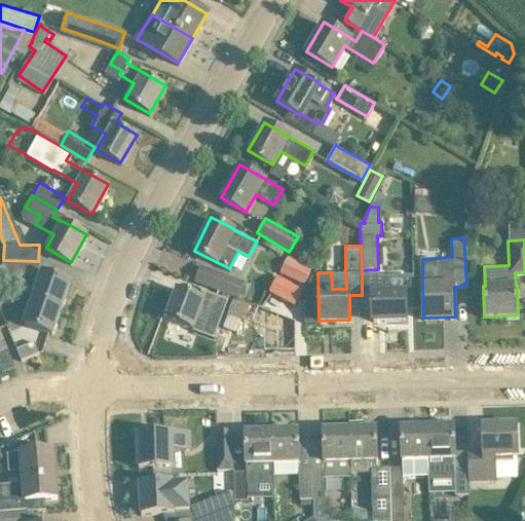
[(312,265),(288,254),(279,271),(304,283),(312,265)]
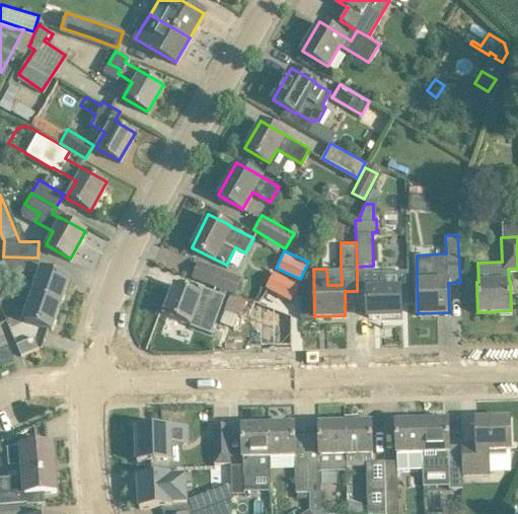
[(38,269),(38,258),(3,257),(3,261),(0,262),(0,275),(8,272),(38,269)]
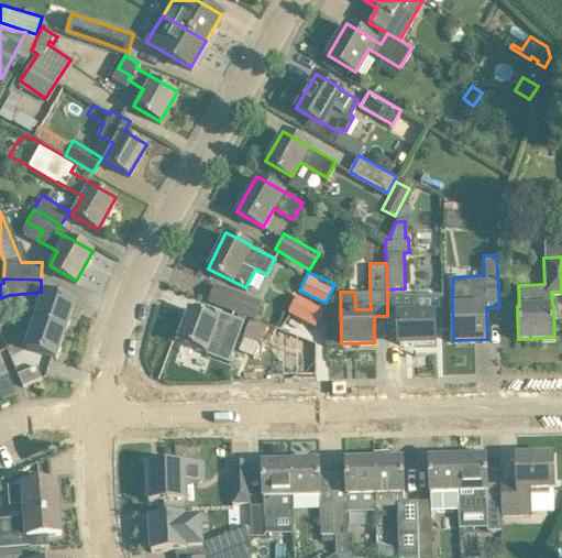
[(75,301),(54,293),(45,291),(35,318),(65,328),(75,301)]
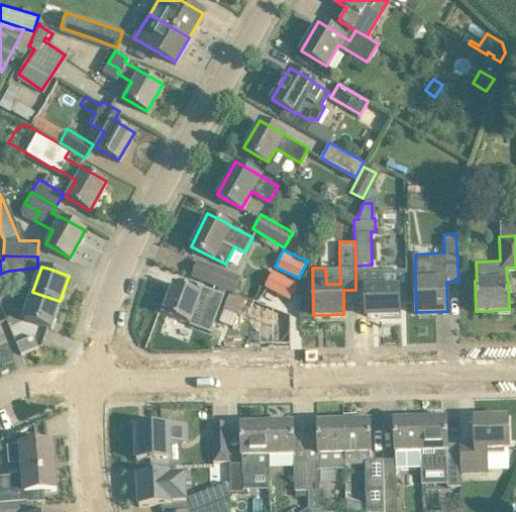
[(234,292),(240,276),(215,267),(209,283),(234,292)]
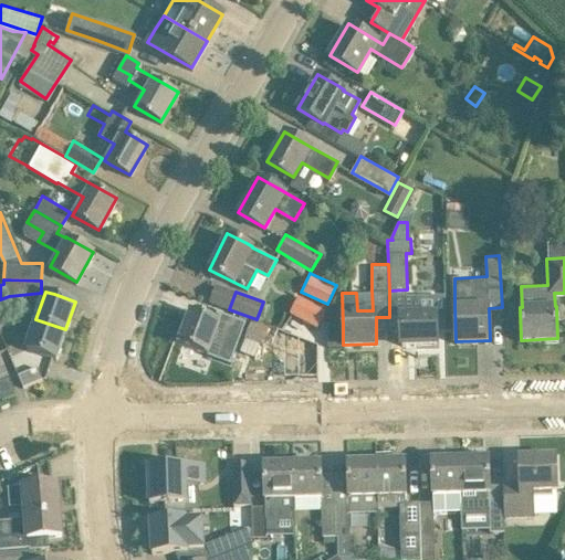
[(437,341),(436,319),(436,312),(417,313),(417,296),(401,296),(401,313),(400,313),(400,342),(437,341)]
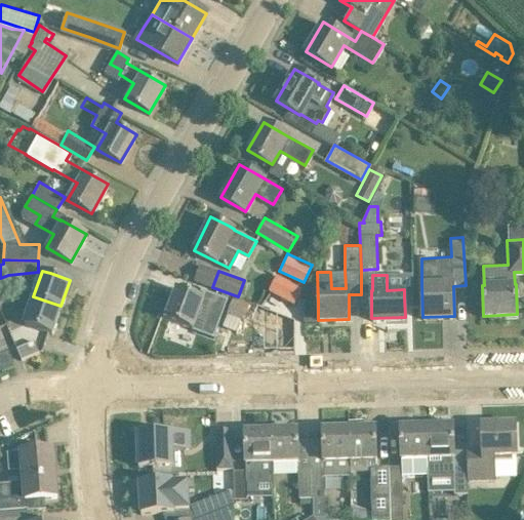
[(300,288),(277,276),(269,290),(293,303),(300,288)]
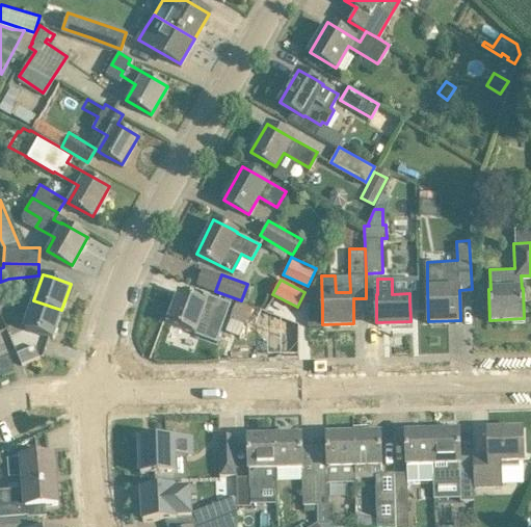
[(178,290),(166,321),(216,339),(231,299),(208,291),(205,300),(178,290)]
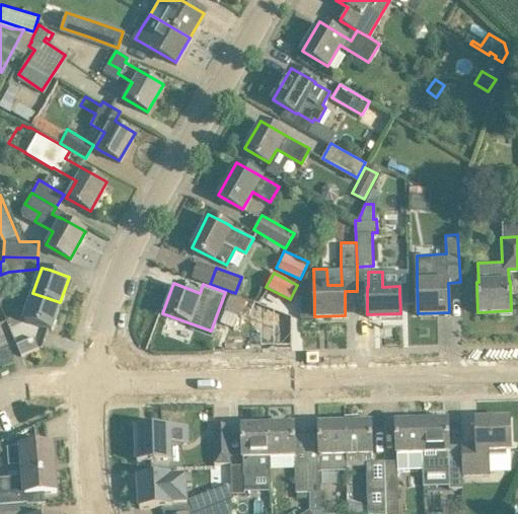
[(230,292),(224,309),(250,319),(257,302),(230,292)]
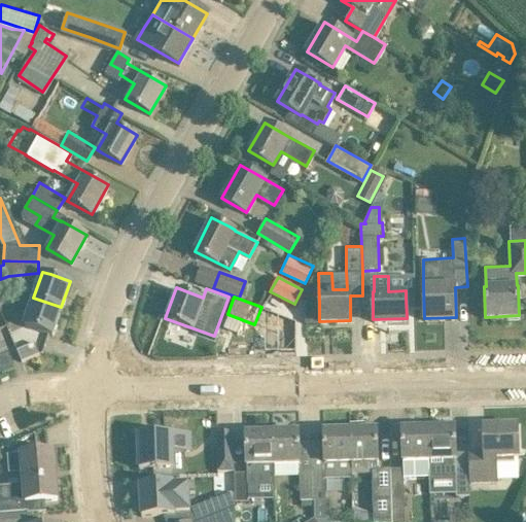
[(51,334),(61,307),(33,298),(25,323),(51,334)]
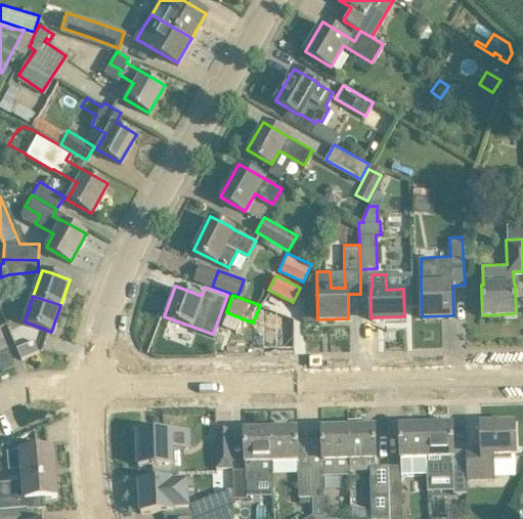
[(317,301),(302,301),(303,319),(317,319),(317,301)]
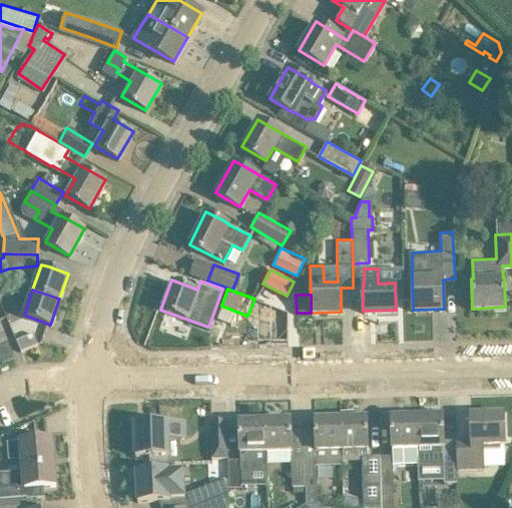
[(262,302),(258,311),(281,320),(285,311),(262,302)]
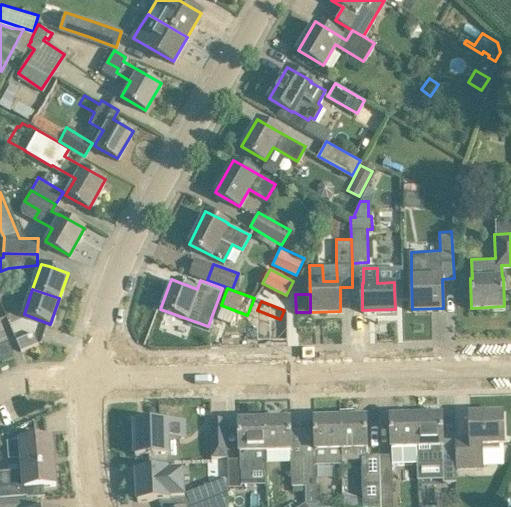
[(19,315),(8,320),(15,338),(26,333),(19,315)]
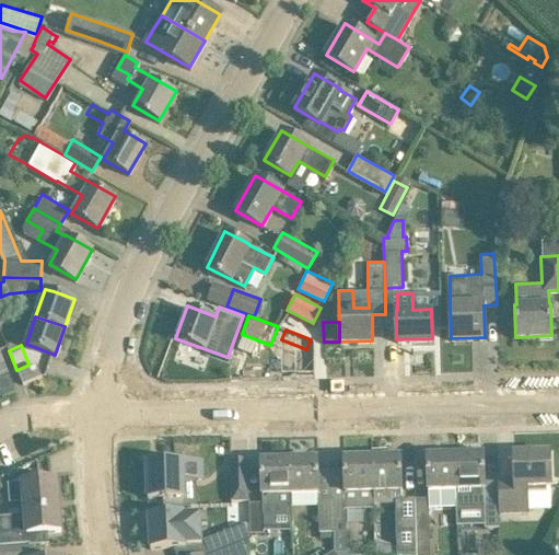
[(0,391),(14,385),(9,372),(0,350),(0,391)]
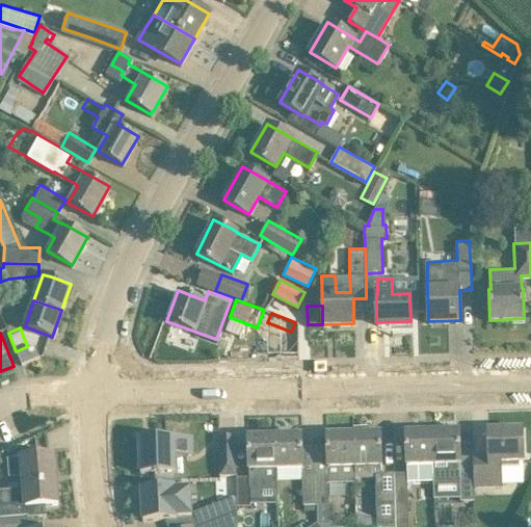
[(27,346),(16,351),(21,363),(40,354),(34,343),(27,346)]
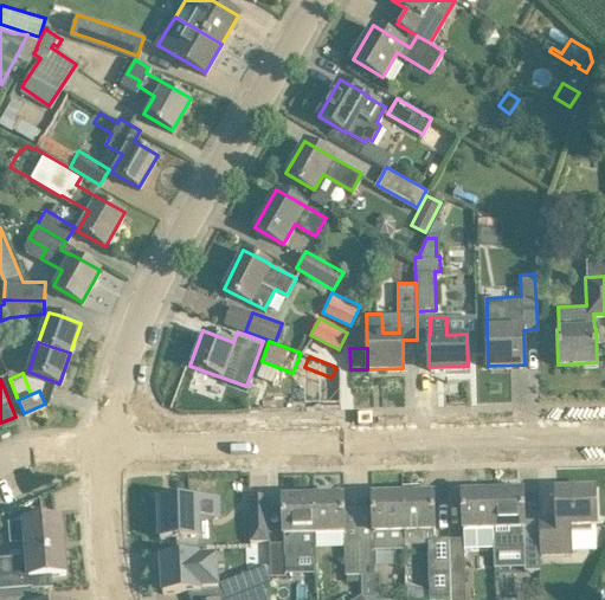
[(596,524),(594,510),(594,486),(557,488),(557,516),(540,517),(540,553),(571,552),(570,524),(596,524)]
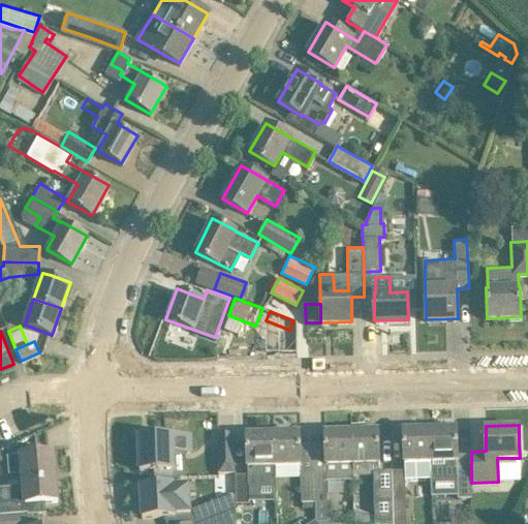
[(471,483),(471,452),(457,452),(456,427),(430,428),(431,476),(457,475),(457,495),(471,495),(471,483)]
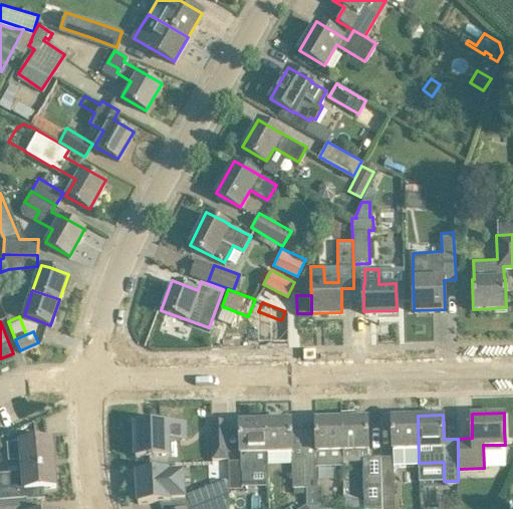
[(394,464),(419,463),(418,416),(392,416),(393,455),(379,455),(381,503),(394,504),(394,464)]
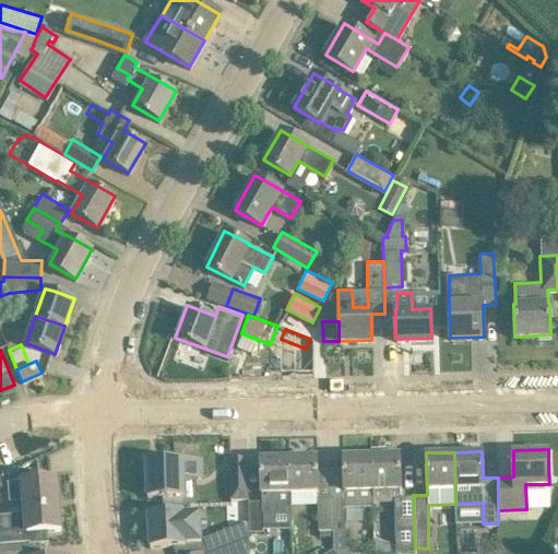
[(372,490),(400,488),(400,454),(371,455),(372,490)]
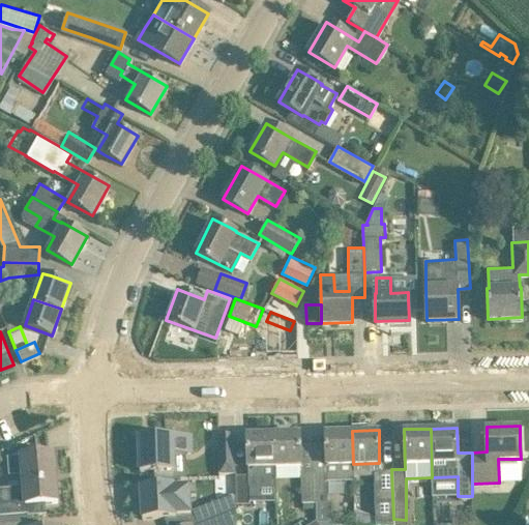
[(326,478),(353,478),(353,472),(353,464),(352,431),(325,431),(326,471),(313,471),(315,507),(316,520),(333,519),(333,513),(335,513),(334,507),(333,507),(332,499),(328,499),(326,478)]
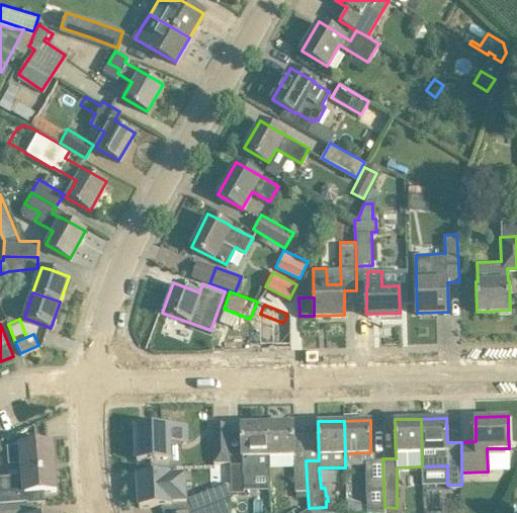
[(293,453),(293,433),(293,422),(267,423),(268,454),(293,453)]
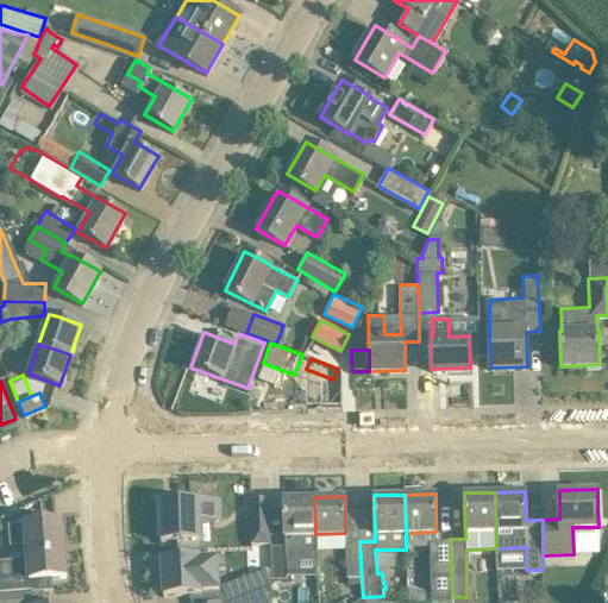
[(317,575),(315,534),(314,497),(283,497),(284,535),(284,544),(270,542),(270,565),(269,565),(271,576),(317,575)]
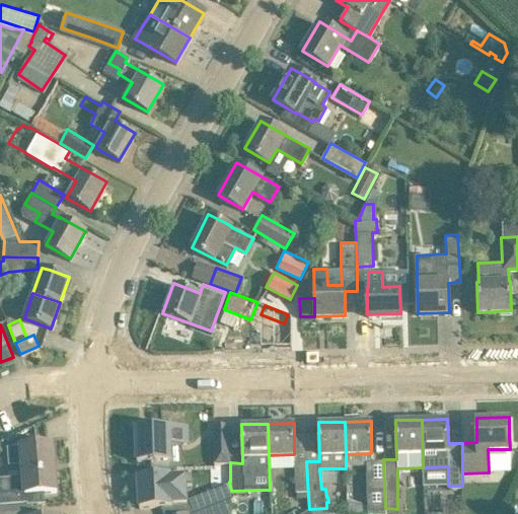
[(214,462),(229,462),(229,425),(213,426),(214,462)]
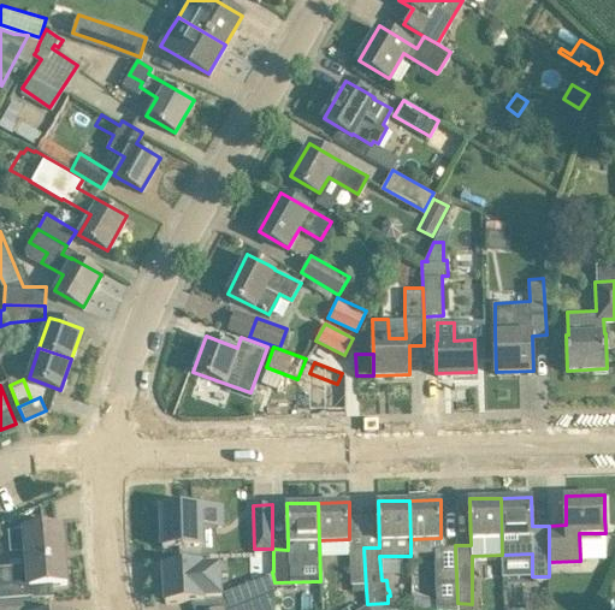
[(201,523),(222,523),(220,505),(161,507),(163,545),(201,544),(201,523)]
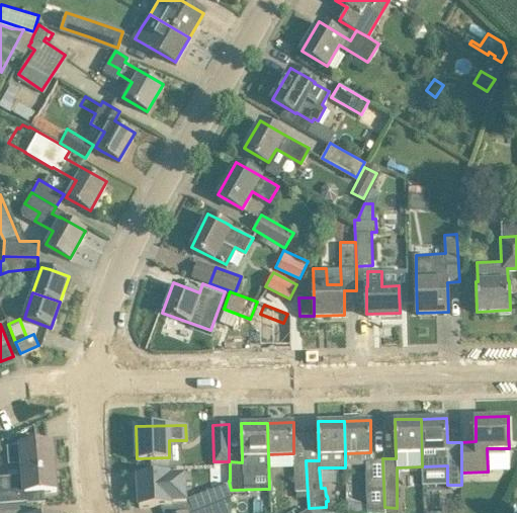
[(39,490),(44,490),(56,489),(53,454),(56,453),(55,439),(36,440),(36,439),(35,439),(35,443),(21,444),(21,447),(3,448),(4,464),(22,462),(23,475),(0,476),(0,503),(7,503),(26,501),(26,502),(40,501),(39,490)]
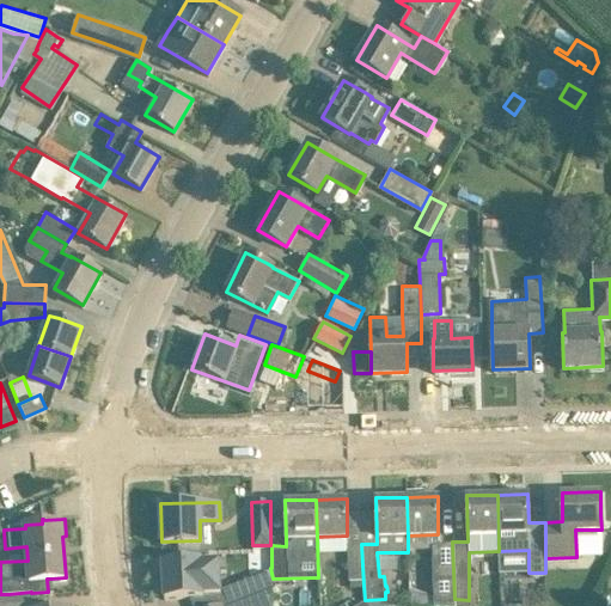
[(439,542),(431,543),(432,605),(454,605),(454,599),(452,542),(439,542)]
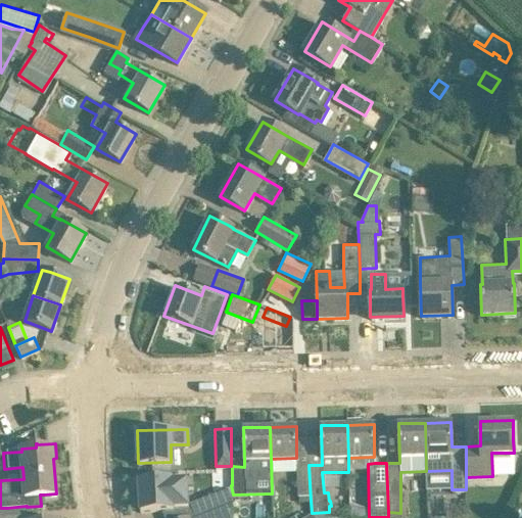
[(299,501),(311,501),(309,465),(297,466),(297,495),(298,493),(299,501)]
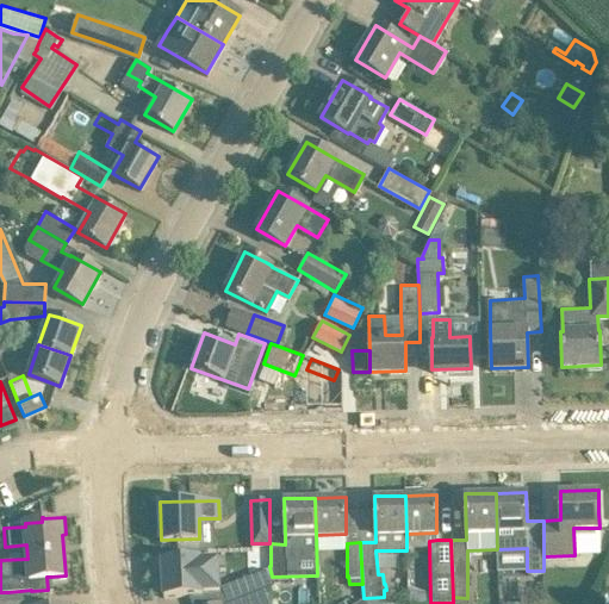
[(163,595),(187,593),(219,591),(217,555),(161,559),(163,595)]
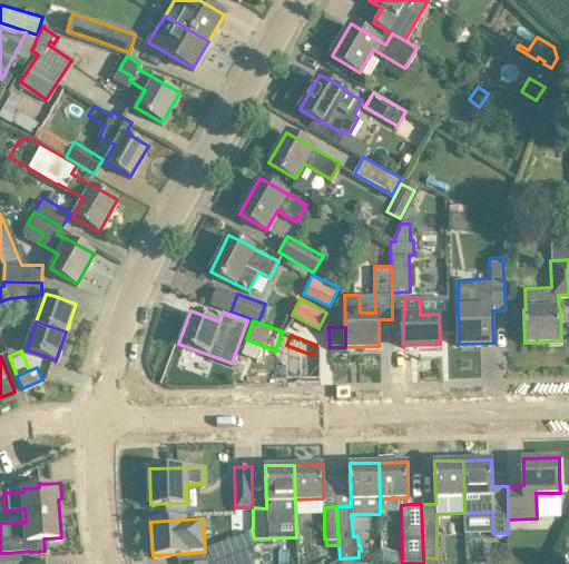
[(254,543),(254,538),(252,528),(219,541),(224,554),(225,555),(254,543)]
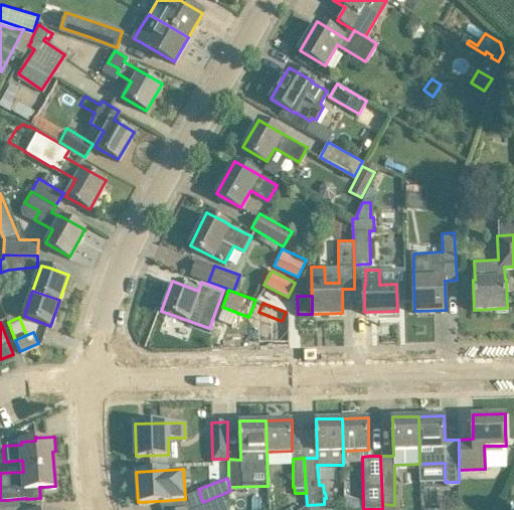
[(222,509),(229,508),(229,491),(203,502),(202,501),(180,509),(222,509)]
